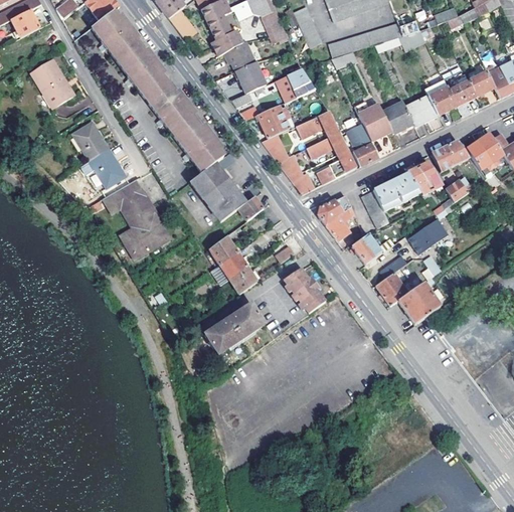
[(0,24),(10,19),(29,9),(41,3),(39,0),(24,0),(0,12),(0,24)]
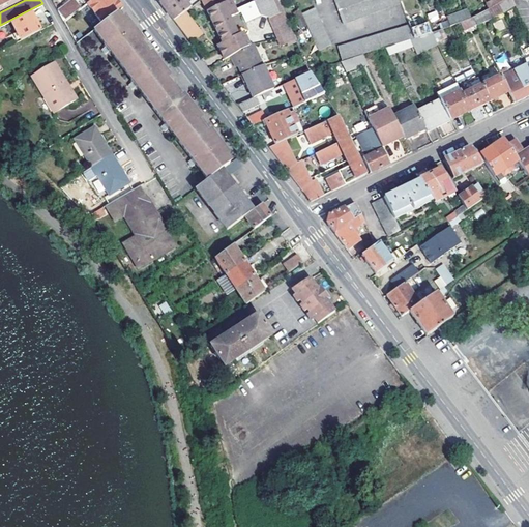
[(65,17),(81,5),(77,0),(67,0),(58,7),(65,17)]
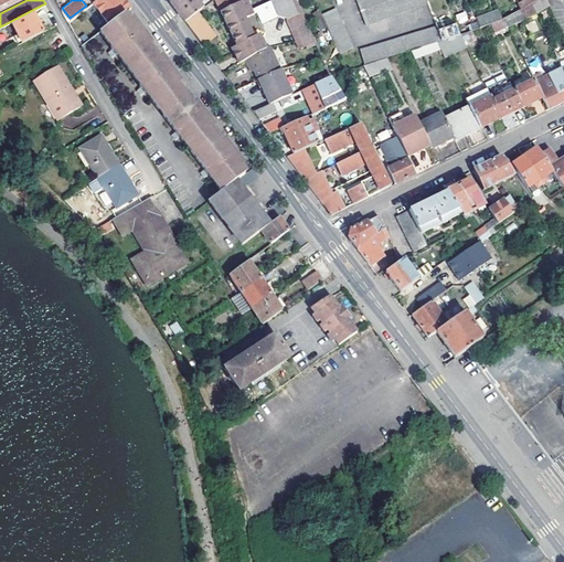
[(93,0),(92,1),(109,22),(123,11),(130,6),(126,0),(93,0)]
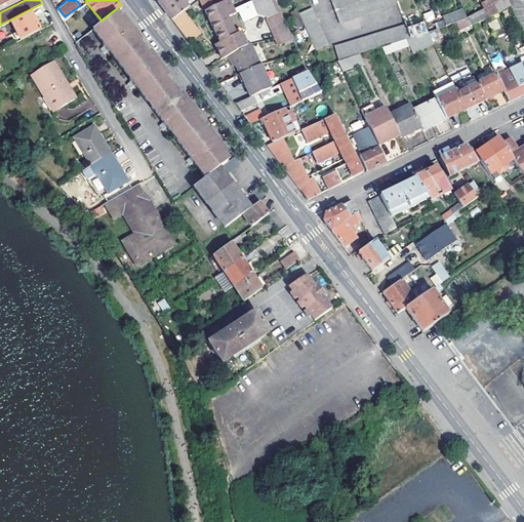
[(184,9),(188,6),(185,2),(188,0),(158,0),(158,1),(171,18),(184,9)]
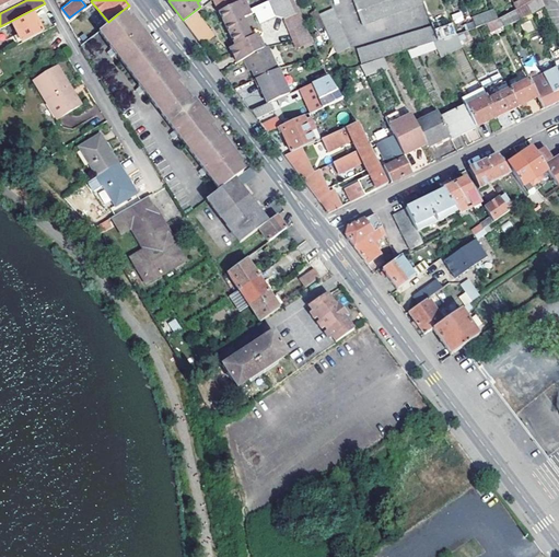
[(295,45),(310,37),(292,0),(214,0),(219,10),(234,2),(233,0),(263,0),(251,7),(257,19),(274,12),(282,15),(295,45)]
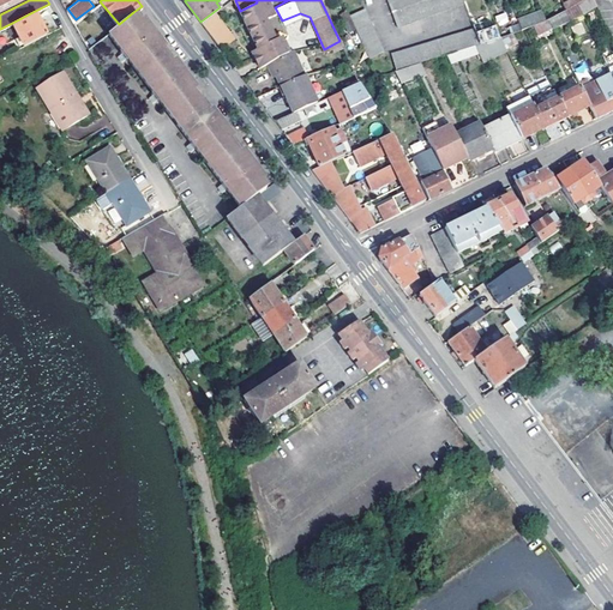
[(268,61),(288,49),(281,35),(272,37),(263,17),(274,11),(272,8),(269,0),(262,0),(257,2),(240,11),(257,46),(252,48),(256,56),(260,65),(268,61)]
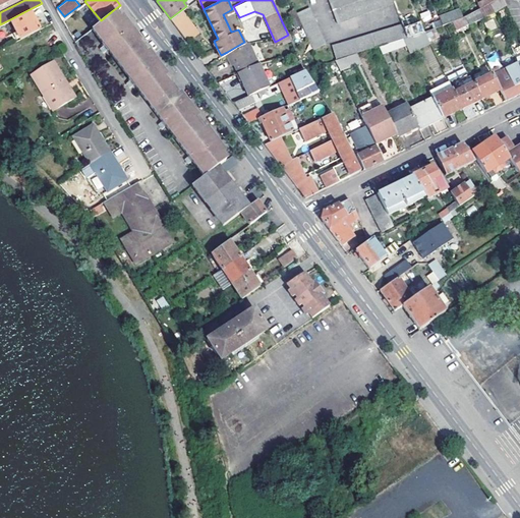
[(328,0),(337,20),(389,0),(328,0)]
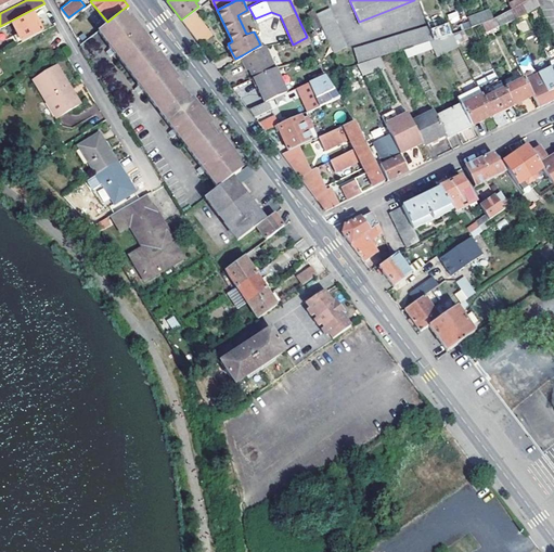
[(538,3),(536,0),(523,0),(520,1),(524,9),(526,11),(538,3)]
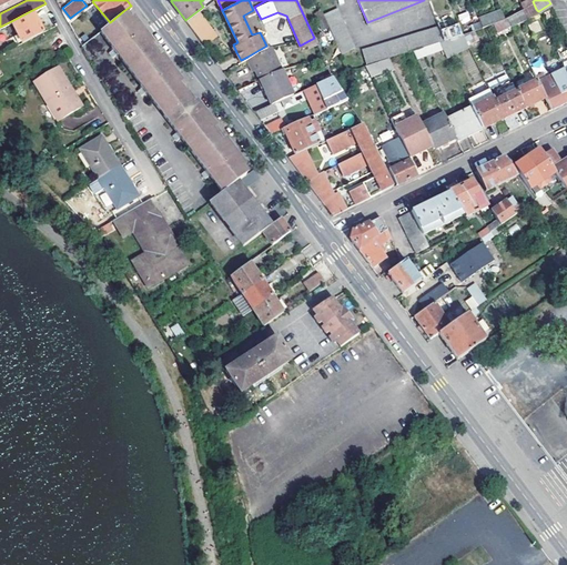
[(536,9),(533,1),(532,1),(523,7),(520,8),(525,16),(536,9)]
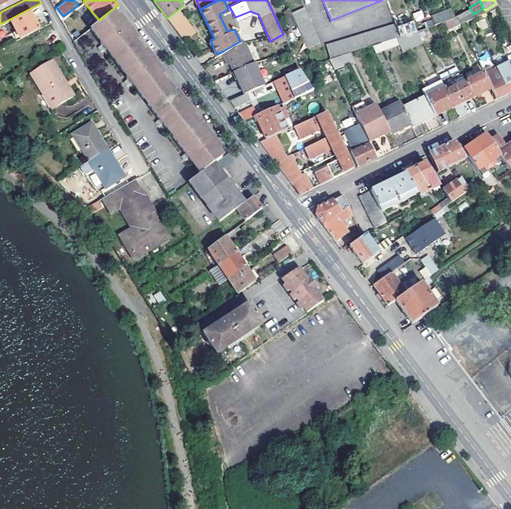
[(291,11),(307,47),(319,41),(303,6),(291,11)]
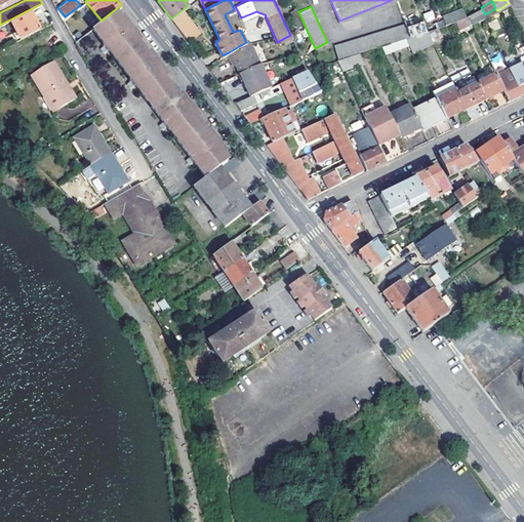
[(301,23),(295,7),(289,10),(296,25),(301,23)]
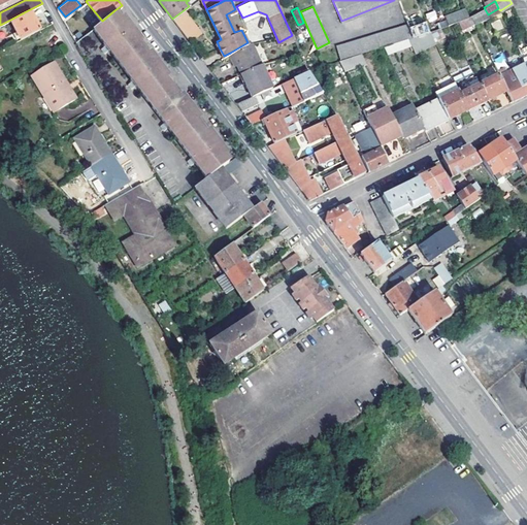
[(434,7),(425,10),(428,19),(436,17),(434,7)]
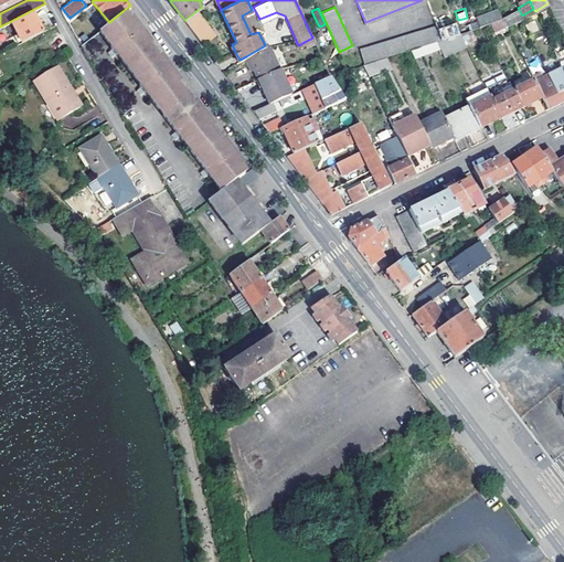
[(500,18),(497,8),(475,16),(476,19),(478,25),(488,22),(500,18)]
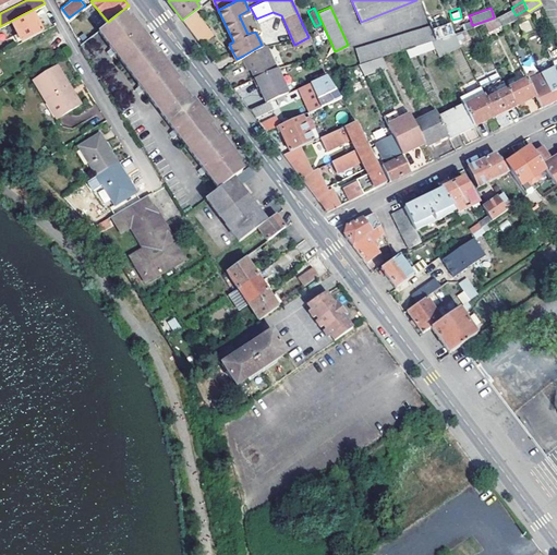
[(516,15),(511,8),(497,16),(500,24),(516,15)]
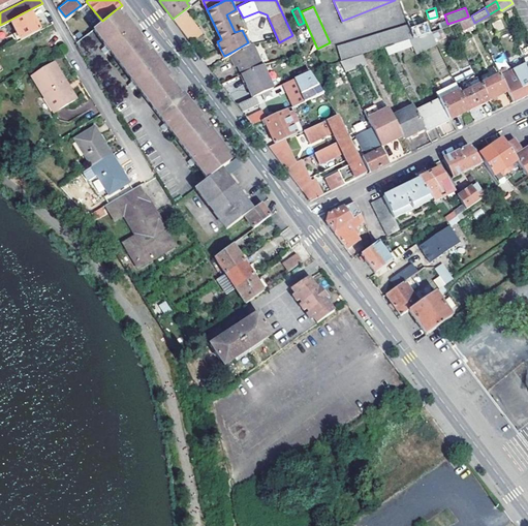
[(34,18),(30,9),(10,20),(20,37),(39,28),(34,18)]
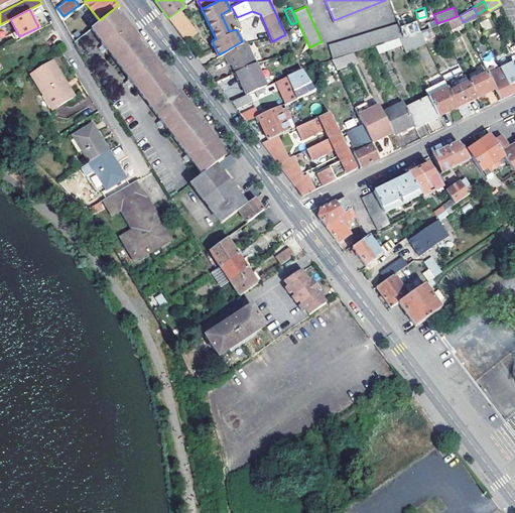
[(180,9),(168,18),(184,39),(197,31),(180,9)]
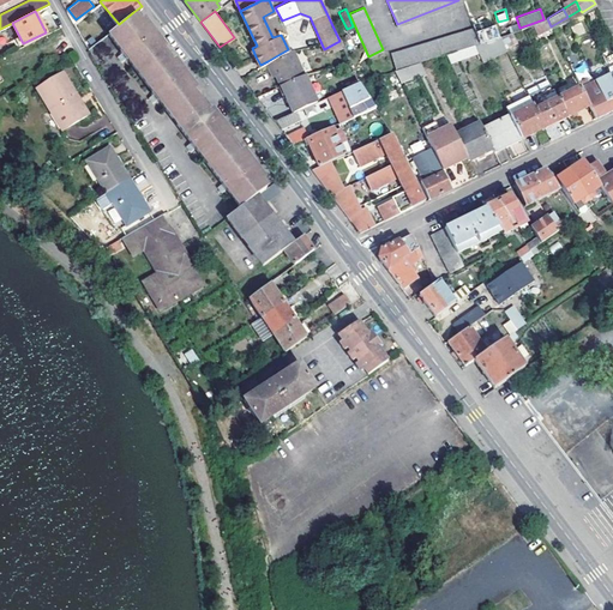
[(254,193),(265,185),(258,176),(262,174),(242,149),(239,151),(228,137),(232,133),(211,108),(208,109),(199,98),(191,86),(194,84),(174,59),(170,61),(160,47),(163,44),(144,18),(140,20),(133,12),(119,24),(109,31),(121,47),(119,48),(121,50),(125,56),(126,58),(128,58),(152,89),(150,90),(152,92),(156,97),(157,98),(160,98),(191,140),(196,145),(222,181),(227,187),(240,205),(254,193)]
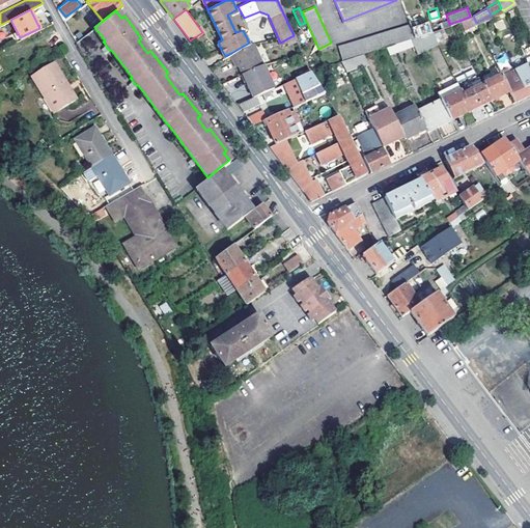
[(464,29),(476,23),(473,16),(470,17),(458,21),(464,29)]
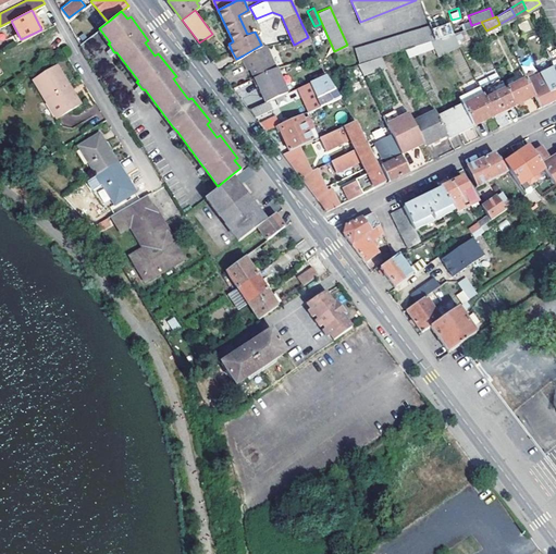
[(358,60),(433,35),(431,32),(428,23),(355,47),(358,60)]
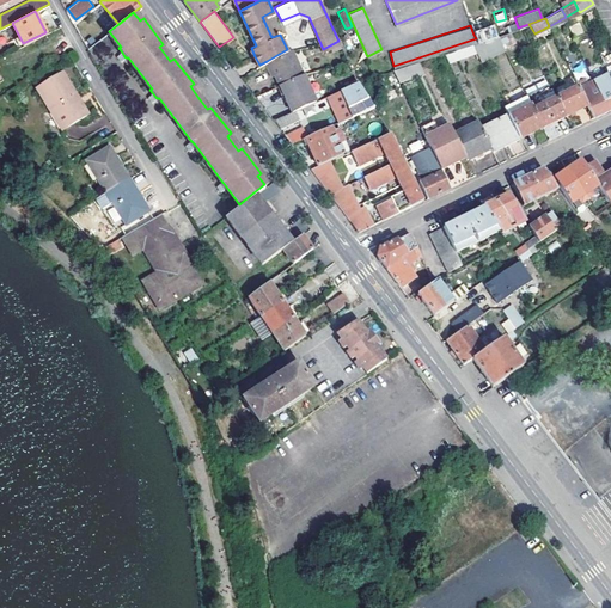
[(89,48),(104,35),(102,31),(98,34),(95,30),(83,40),(89,48)]
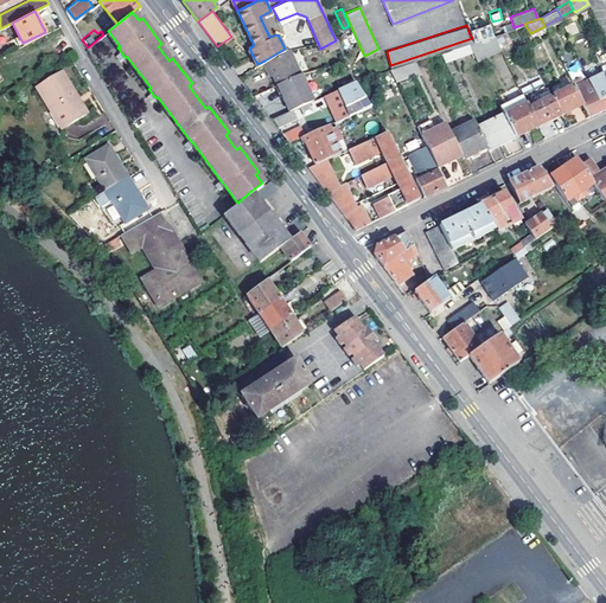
[(510,40),(505,30),(493,34),(499,45),(510,40)]
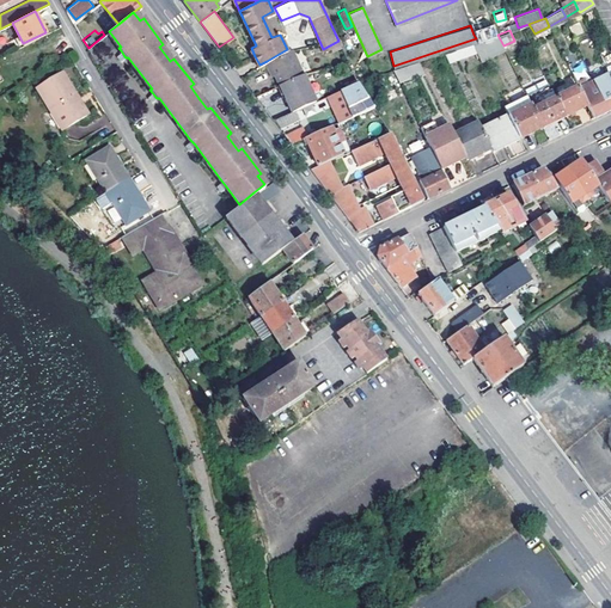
[(505,47),(503,45),(498,35),(472,42),(477,50),(481,59),(505,47)]
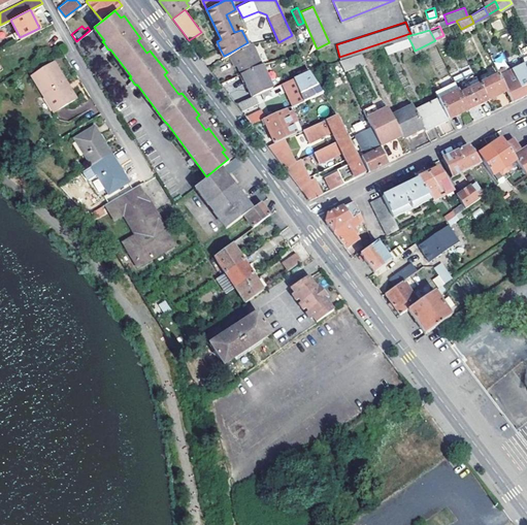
[(387,52),(412,43),(407,36),(384,44),(387,52)]
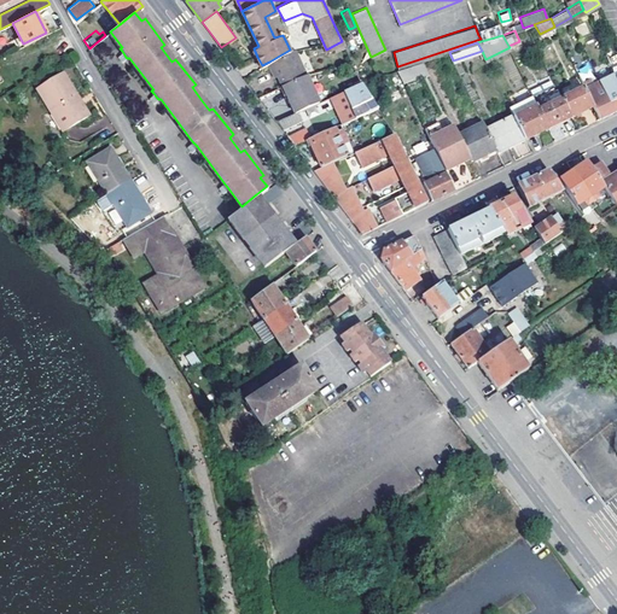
[(290,50),(269,62),(280,83),(281,83),(304,72),(294,48),(290,50)]
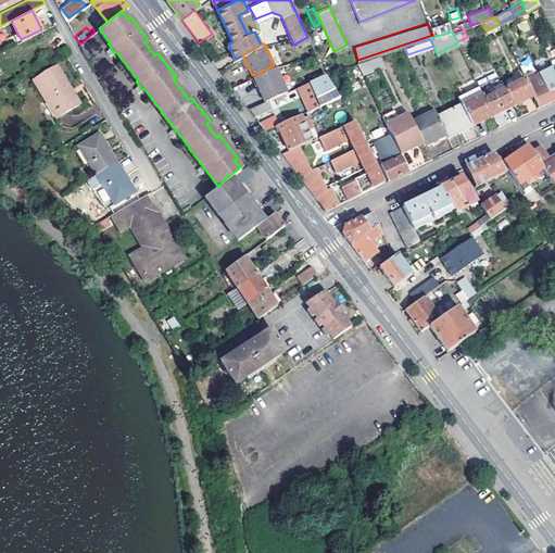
[(546,64),(551,63),(550,61),(549,55),(544,47),(540,50),(543,58),(544,58),(546,64)]
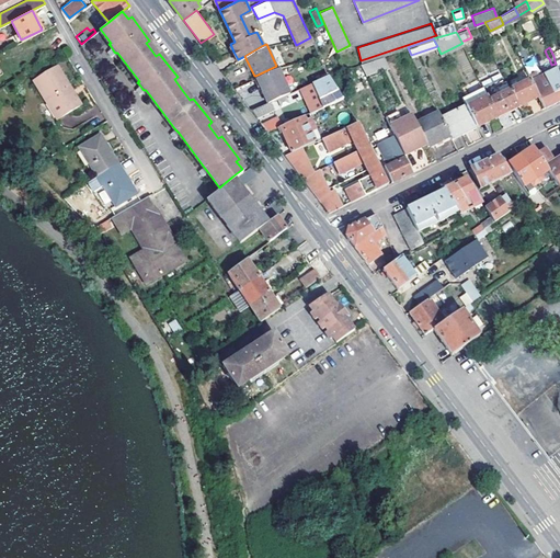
[(81,101),(57,64),(33,78),(57,116),(81,101)]
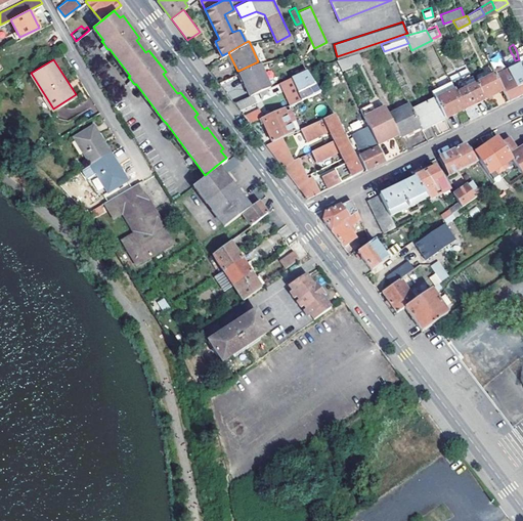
[(489,63),(494,72),(494,73),(498,71),(496,69),(498,68),(494,60),(489,63)]
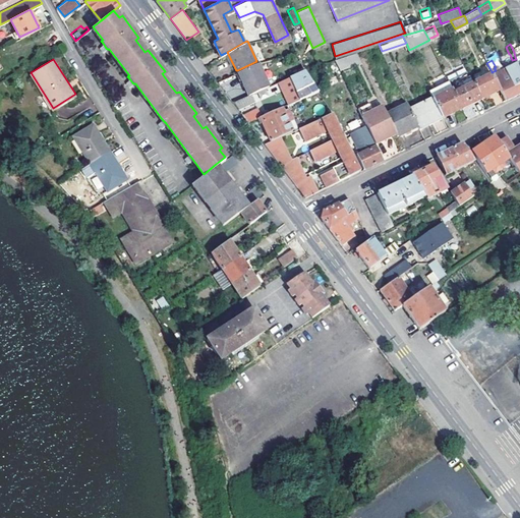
[(237,70),(248,94),(250,93),(268,84),(256,61),(237,70)]
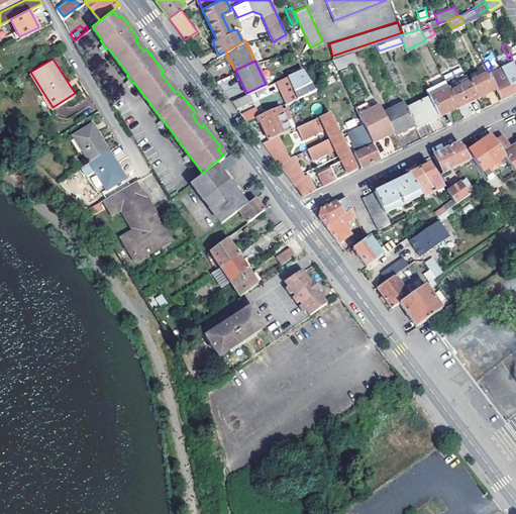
[(507,63),(501,66),(513,91),(515,89),(515,66),(511,69),(507,63)]
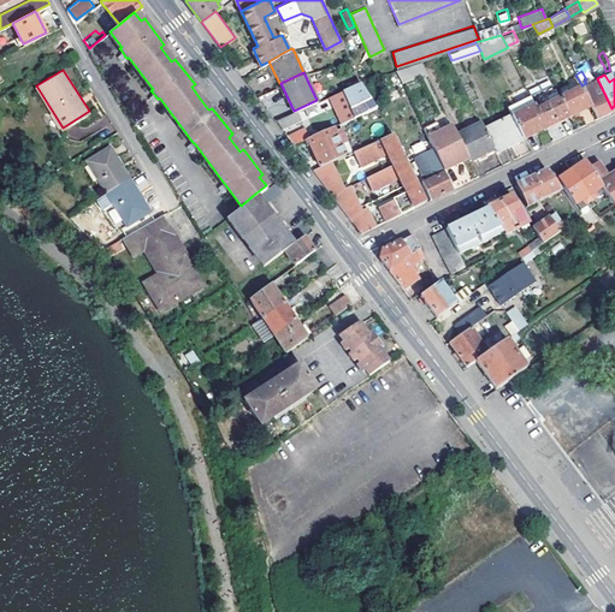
[(611,108),(597,78),(589,82),(592,90),(585,94),(590,104),(596,116),(599,114),(611,108)]
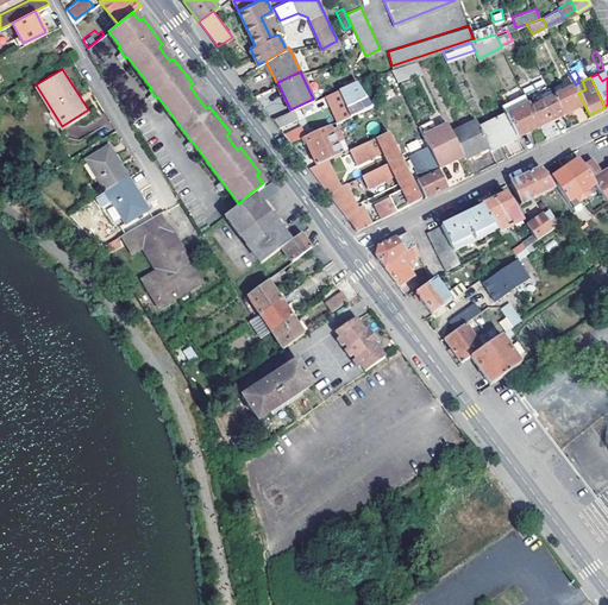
[(370,105),(353,80),(337,87),(345,105),(351,102),(355,111),(370,105)]
